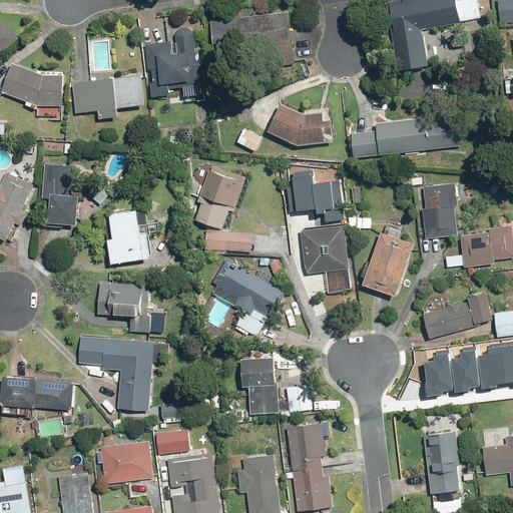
[(414,0),(387,4),(397,74),(428,68),(423,30),(461,25),(461,21),(480,18),(477,0),(460,0),(455,1),(454,0),(414,0)]
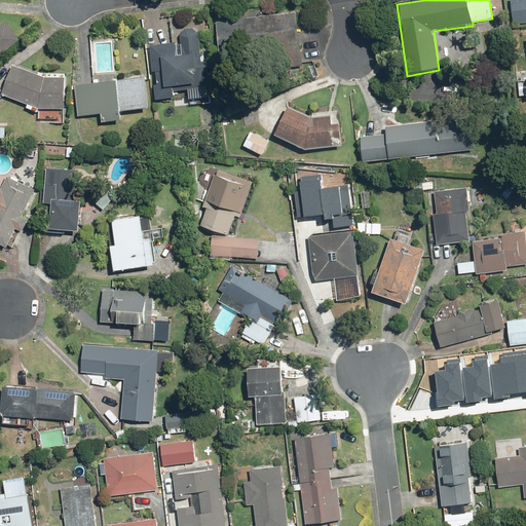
[(525,0),(510,0),(513,24),(525,22),(525,0)]
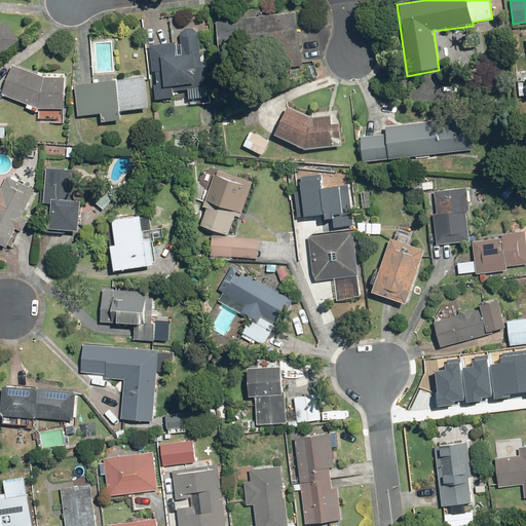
[(301,58),(298,27),(298,14),(217,22),(220,77),(302,69),(301,58)]
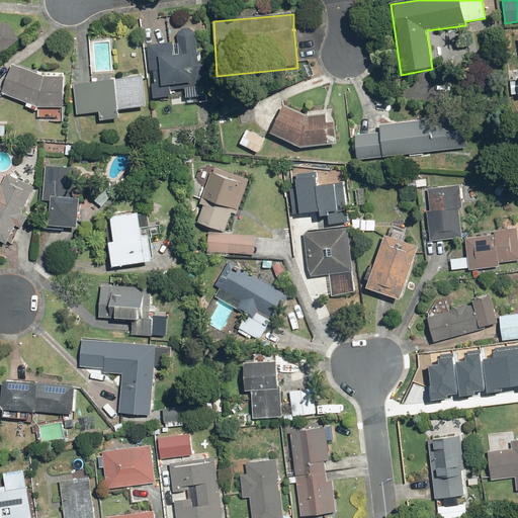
[(6,24),(0,29),(0,56),(19,41),(6,24)]
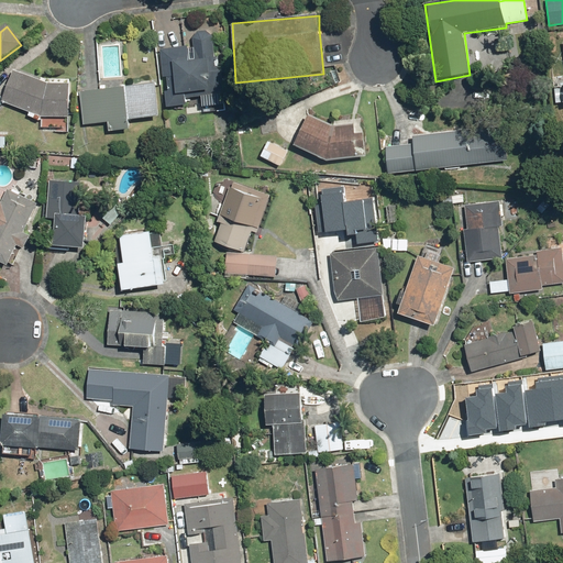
[(213,98),(212,79),(221,78),(220,58),(212,58),(211,31),(191,32),(191,50),(163,52),(164,112),(198,110),(198,99),(213,98)]
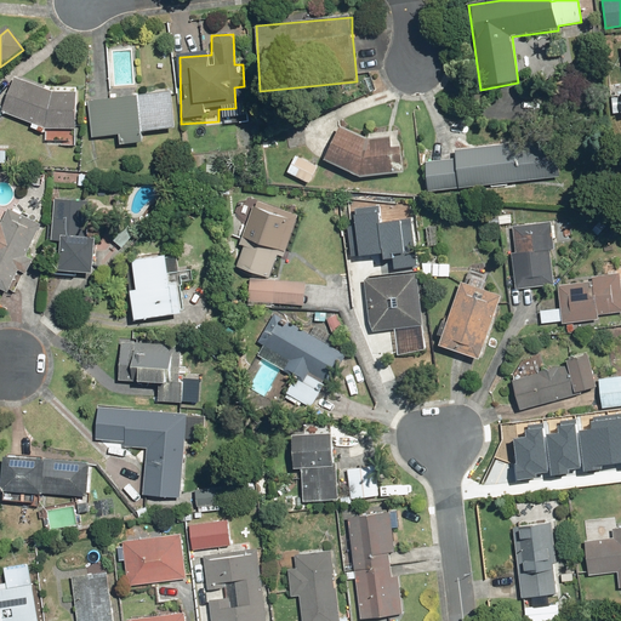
[(73,134),(78,90),(46,86),(15,77),(1,115),(32,125),(73,134)]
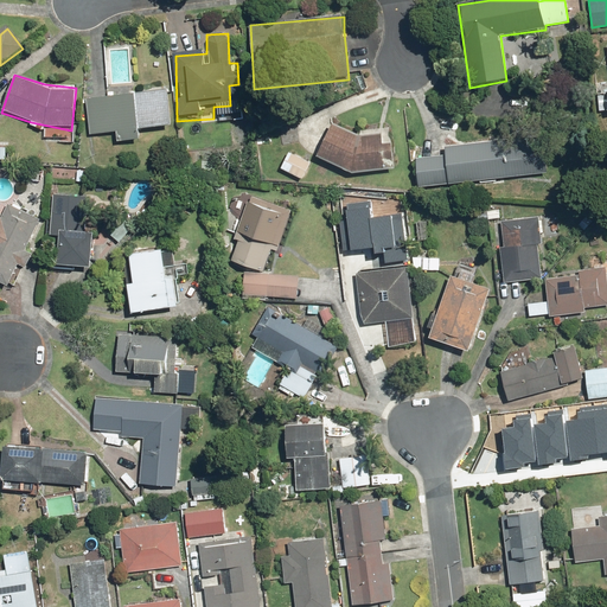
[(142,147),(142,131),(171,128),(168,94),(84,101),(87,135),(114,133),(114,149),(142,147)]
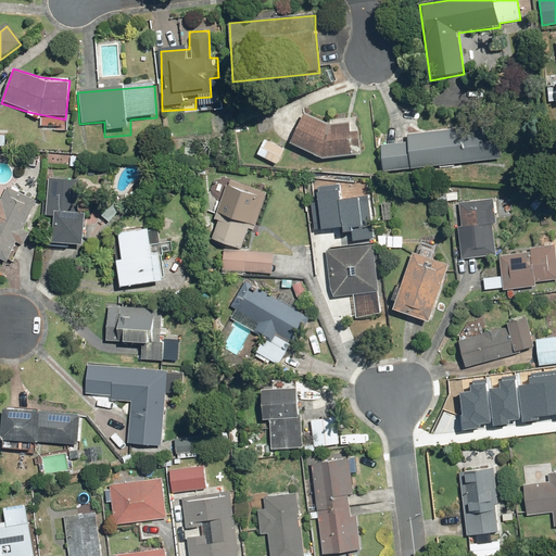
[(352,162),(349,127),(331,128),(308,115),(291,148),(320,164),(352,162)]
